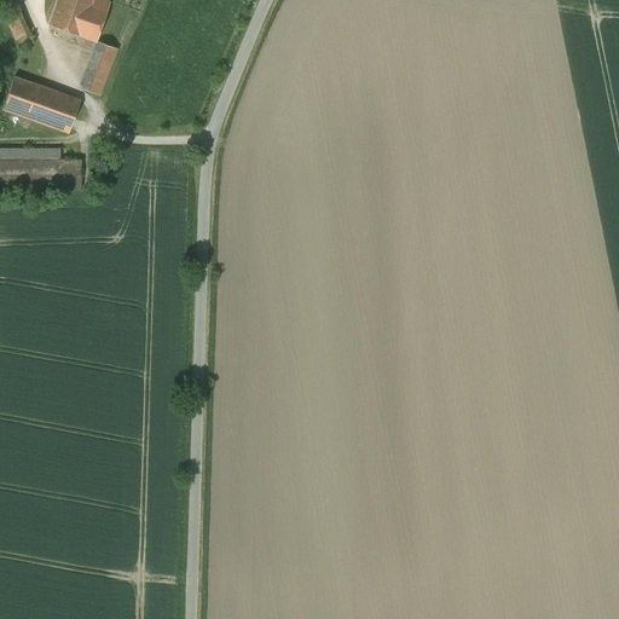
[(30,40),(10,0),(0,0),(0,5),(7,19),(19,45),(30,40)]
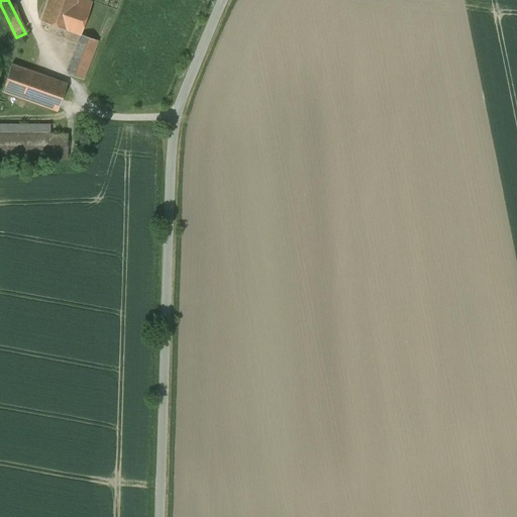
[(48,0),(41,21),(80,35),(92,2),(87,0),(48,0)]
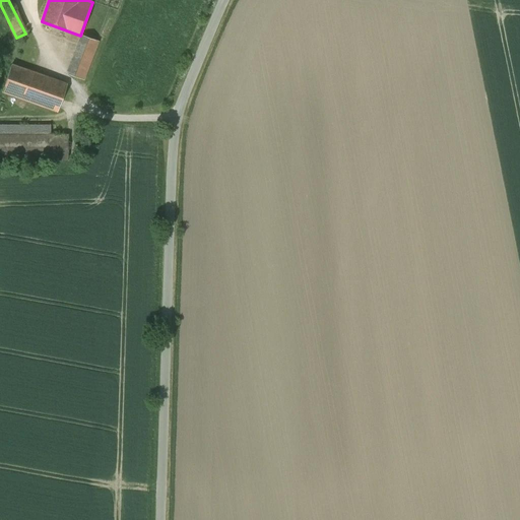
[(84,36),(70,74),(69,74),(69,75),(83,80),(83,79),(99,42),(84,36)]
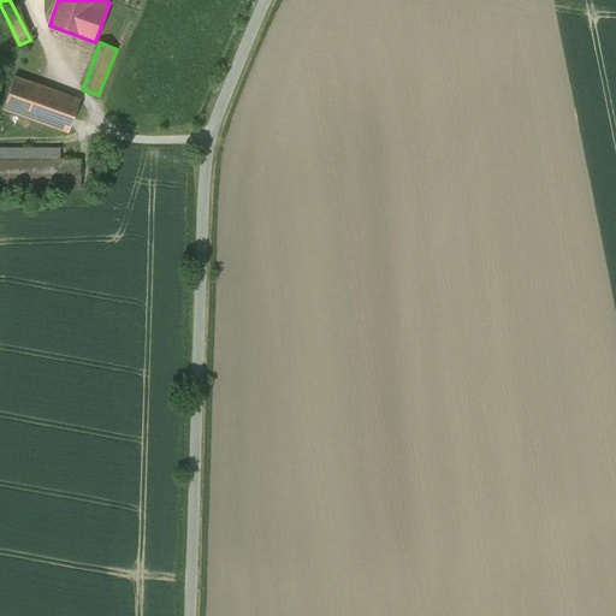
[(80,100),(13,77),(3,108),(69,132),(80,100)]
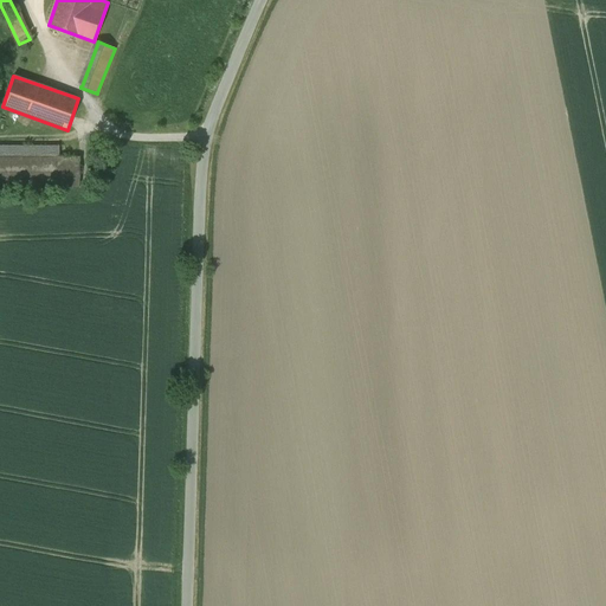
[(58,146),(0,146),(0,156),(58,158),(58,146)]
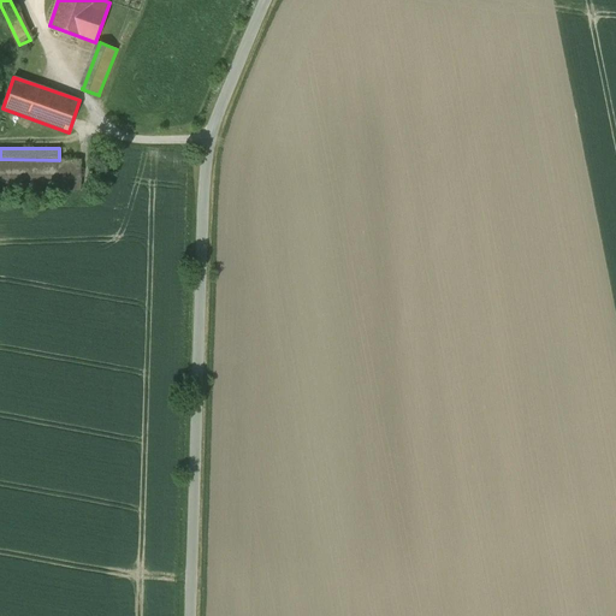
[(0,159),(0,189),(81,190),(81,160),(59,160),(0,159)]
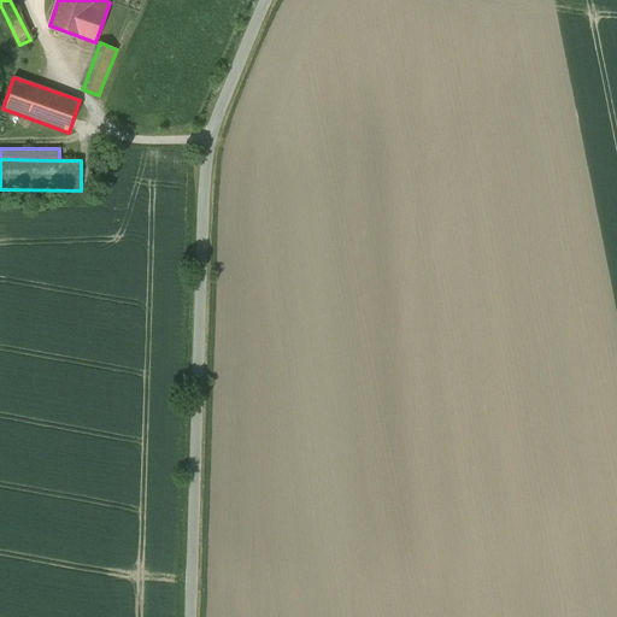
All buildings are outlined.
